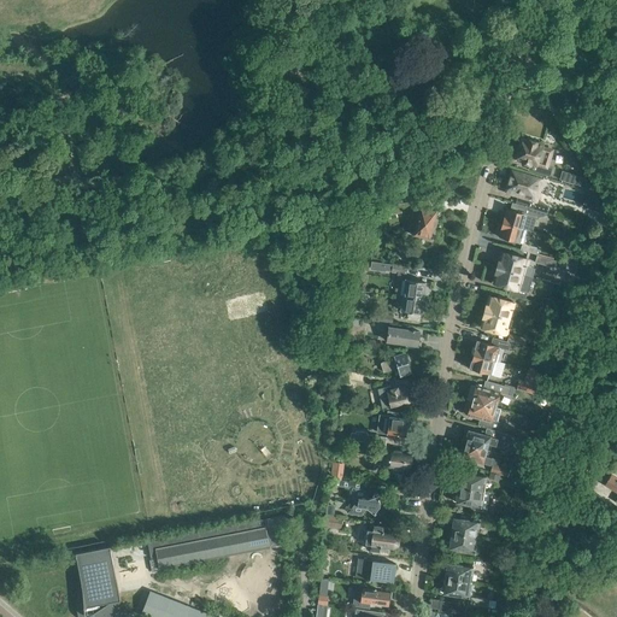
[(528,141),(527,140),(526,140),(523,139),(523,140),(522,139),(521,146),(519,153),(518,152),(516,159),(517,159),(517,160),(519,160),(522,162),(522,163),(530,165),(529,170),(550,176),(552,168),(547,166),(552,150),(542,147),(544,144),(529,139),(528,141)]
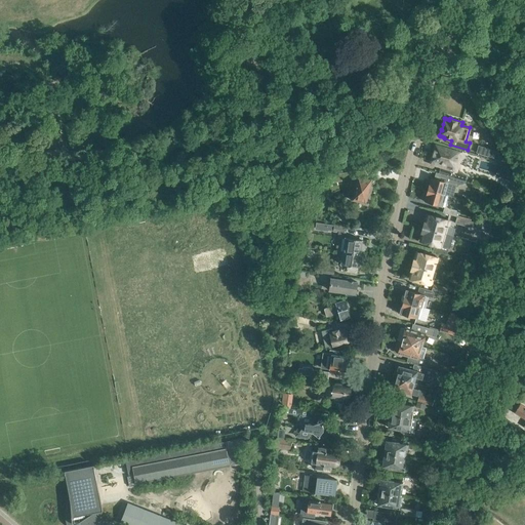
[(462,154),(450,150),(436,146),(431,164),(441,167),(439,173),(466,180),(468,175),(458,170),(462,154)]
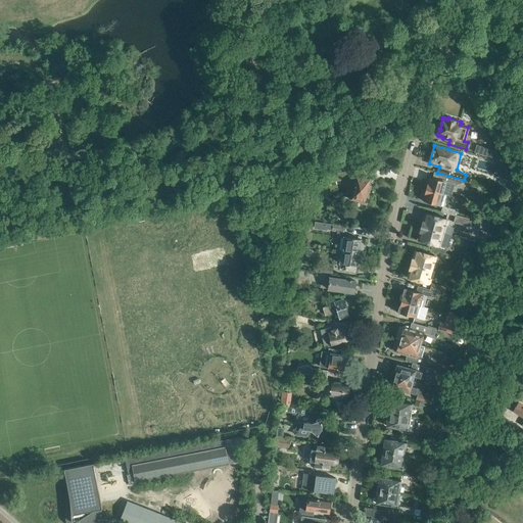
[(494,150),(488,148),(477,145),(475,151),(492,156),(494,150)]
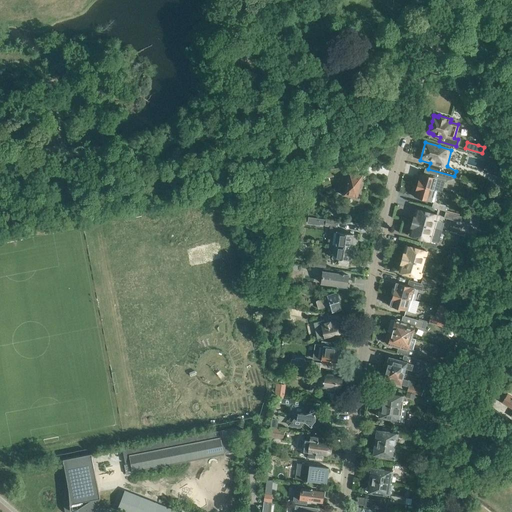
[(487,158),(483,172),(502,178),(492,160),(487,158)]
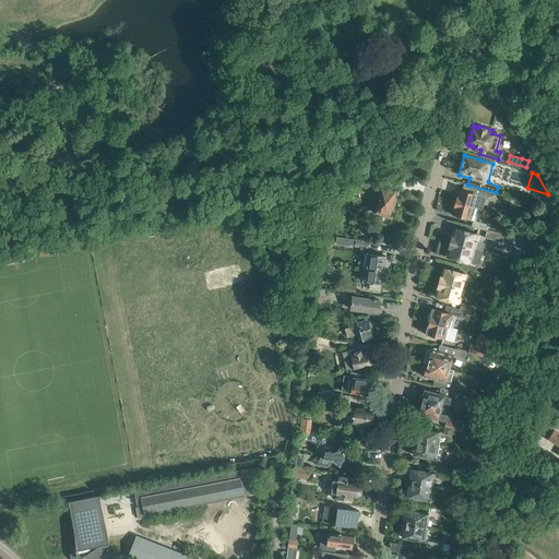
[(365,185),(353,187),(354,194),(372,190),(370,183),(365,185)]
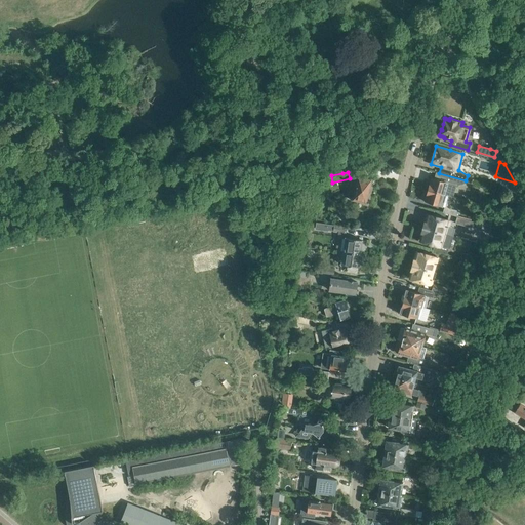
[(353,174),(351,183),(352,185),(356,186),(353,199),(363,202),(366,200),(367,194),(369,191),(369,188),(371,179),(358,176),(353,174)]
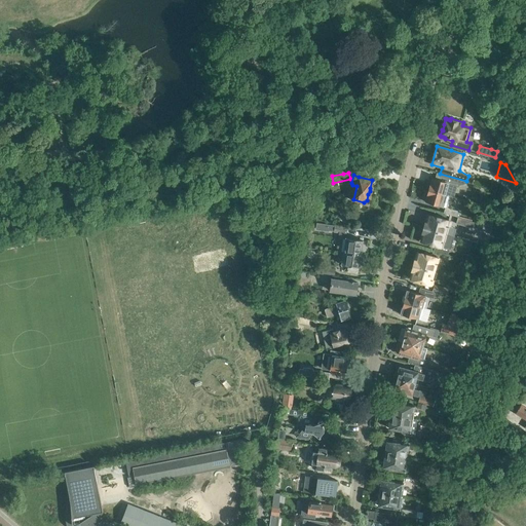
[(427,190),(449,195),(453,197),(457,185),(431,178),(430,182),(427,190)]
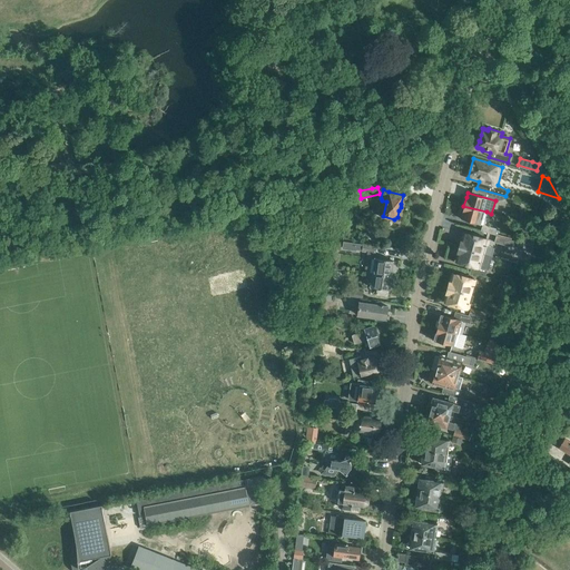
[(461,218),(481,224),(482,219),(484,220),(487,212),(463,206),(461,214),(462,214),(461,218)]
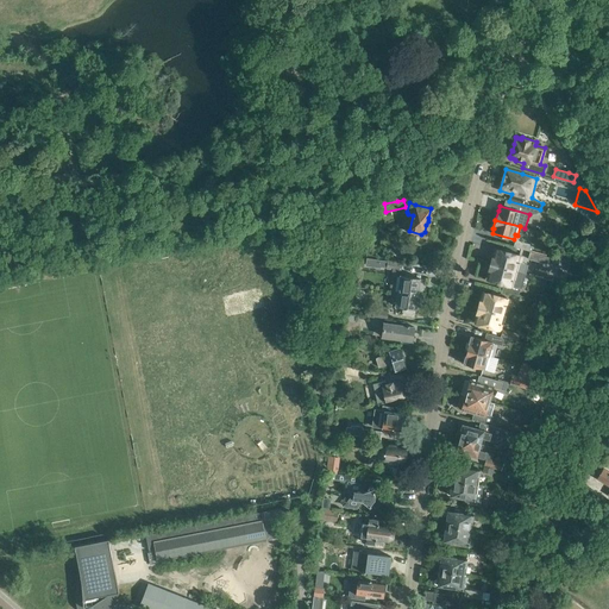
[(603,248),(608,233),(592,228),(589,243),(603,248)]
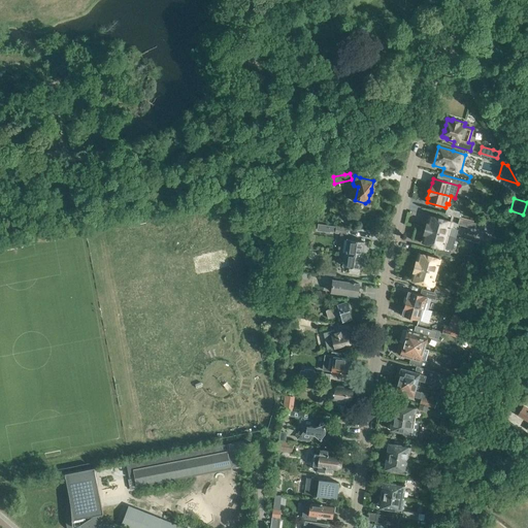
[(459,211),(448,208),(446,213),(458,218),(459,211)]
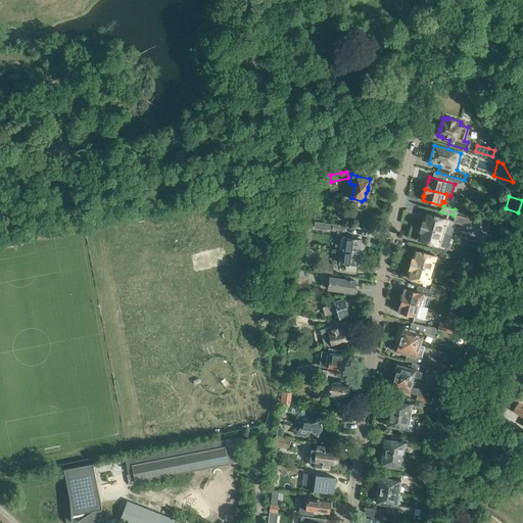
[(423,221),(421,226),(442,232),(445,220),(439,218),(439,217),(433,215),(432,216),(427,214),(425,221),(423,221)]
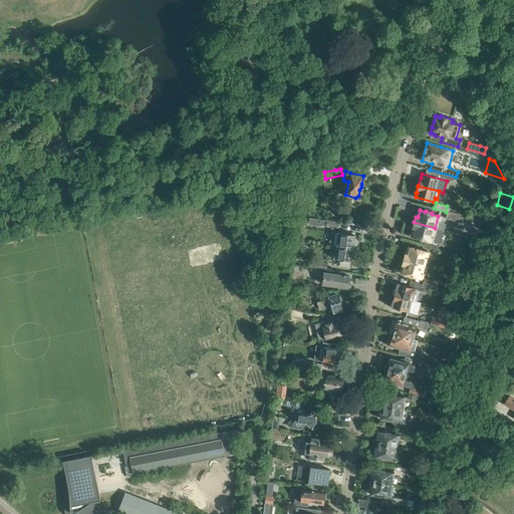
[(463,217),(447,213),(446,218),(462,223),(463,217)]
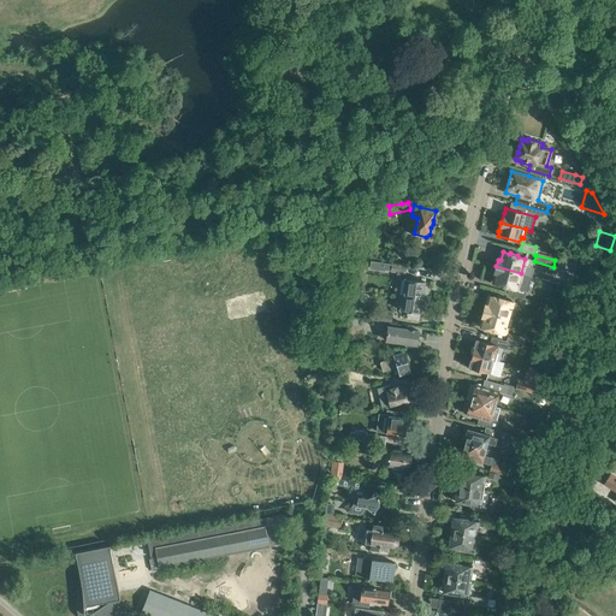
[(392,264),(391,272),(396,273),(394,294),(403,295),(422,298),(424,296),(425,295),(425,291),(424,290),(425,282),(406,278),(406,271),(407,266),(392,264)]
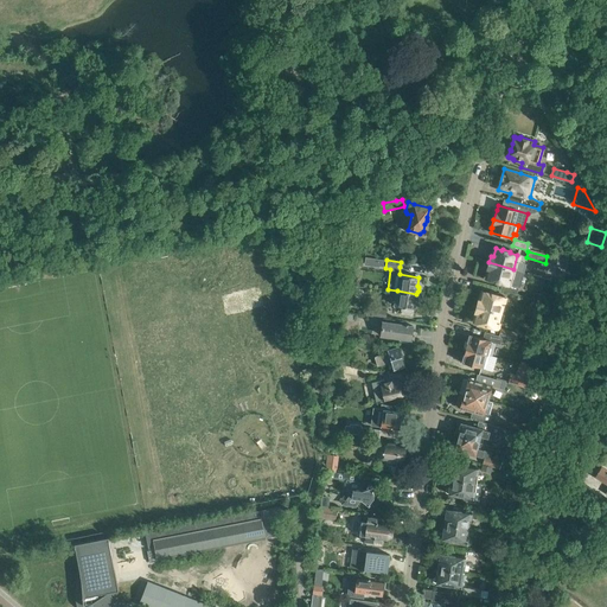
[(489,262),(486,269),(489,270),(486,278),(493,280),(493,281),(502,283),(502,282),(503,282),(502,291),(516,294),(518,287),(519,287),(524,273),(513,269),(489,262)]
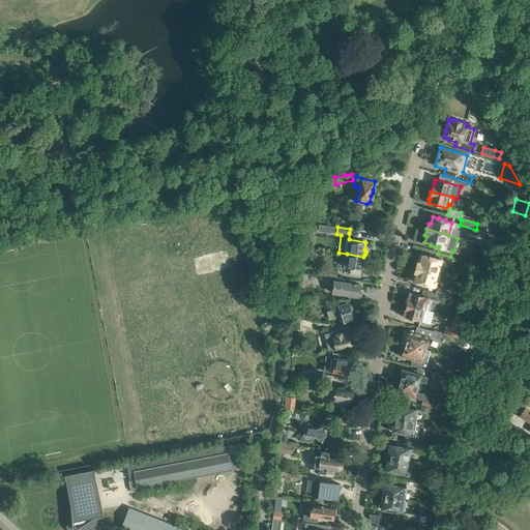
[(347,267),(351,267),(350,273),(361,275),(361,269),(362,269),(362,268),(363,266),(363,263),(363,262),(363,257),(347,254),(345,266),(347,267)]
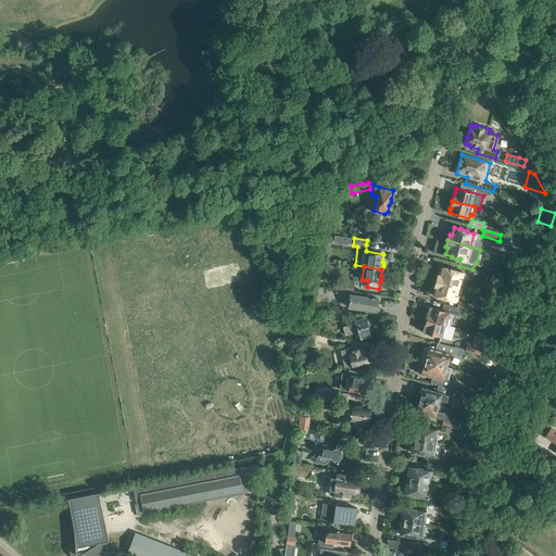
[(439,274),(437,280),(458,287),(463,273),(456,272),(456,270),(450,268),(449,269),(442,267),(440,275),(439,274)]
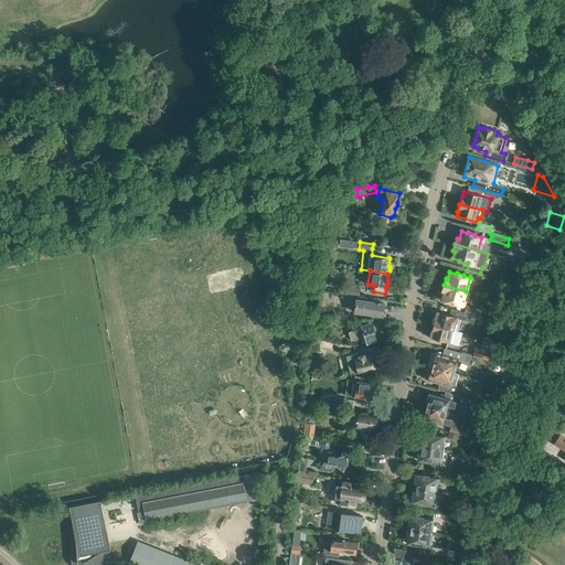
[(466,291),(444,285),(443,291),(444,291),(441,299),(448,301),(456,304),(462,305),(466,291)]
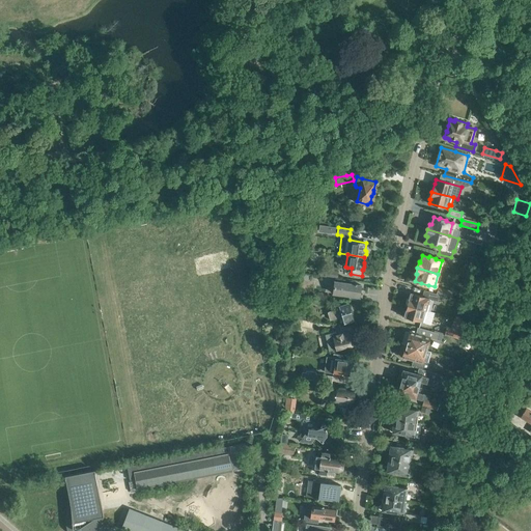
[(350,295),(350,296),(359,297),(361,285),(356,284),(356,283),(355,283),(355,284),(347,283),(344,282),(335,281),(333,294),(340,295),(340,294),(342,291),(348,292),(350,295)]
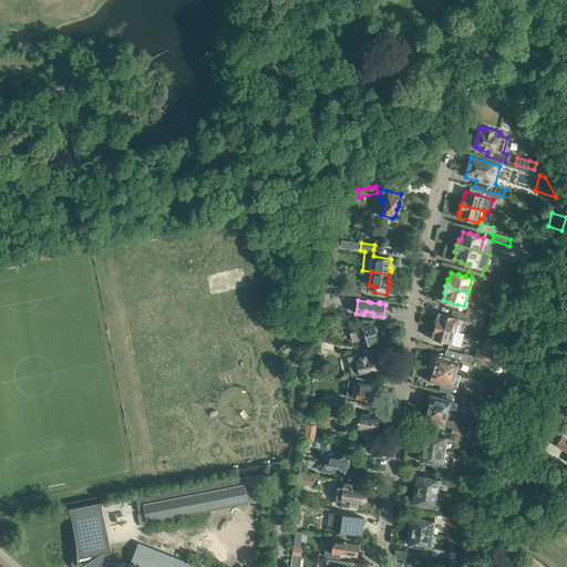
[(468,307),(467,307),(466,313),(482,318),(484,311),(468,307)]
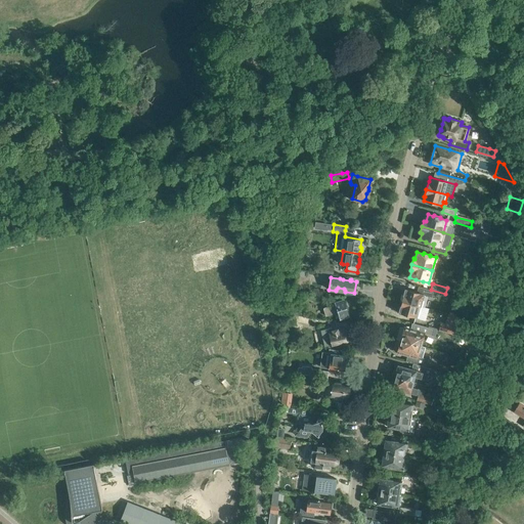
[(404,293),(401,301),(423,306),(425,299),(423,299),(424,295),(431,297),(433,291),(419,287),(418,293),(405,290),(404,294),(404,293)]
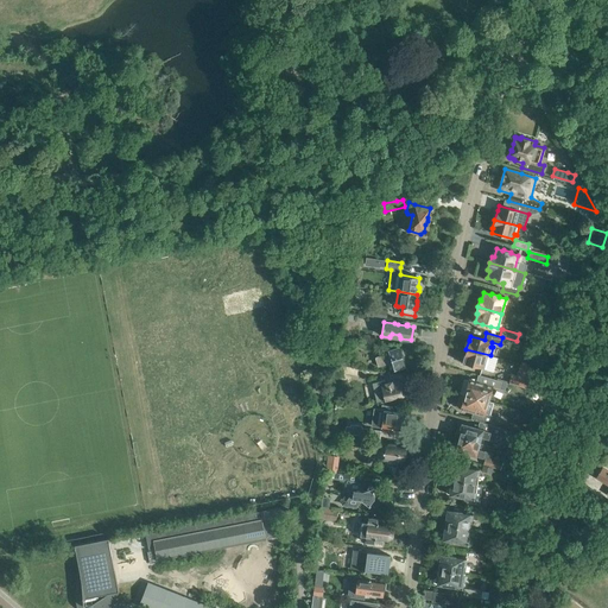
[(388,353),(388,354),(386,354),(375,358),(378,366),(388,362),(390,368),(396,367),(403,366),(403,363),(405,362),(400,350),(399,350),(398,348),(390,350),(391,352),(390,352),(390,353),(388,353)]
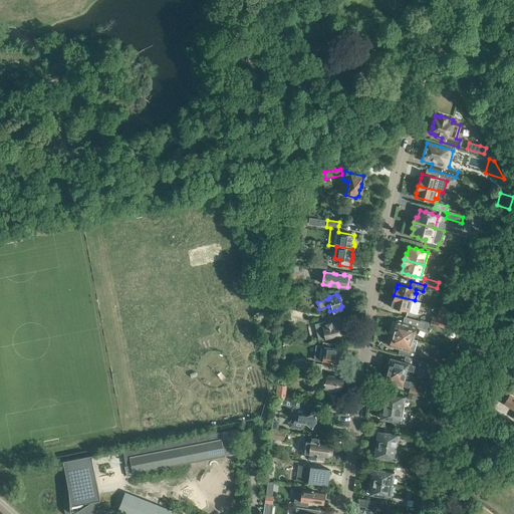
[(415,300),(394,295),(392,302),(393,302),(392,306),(410,312),(411,307),(412,308),(415,300)]
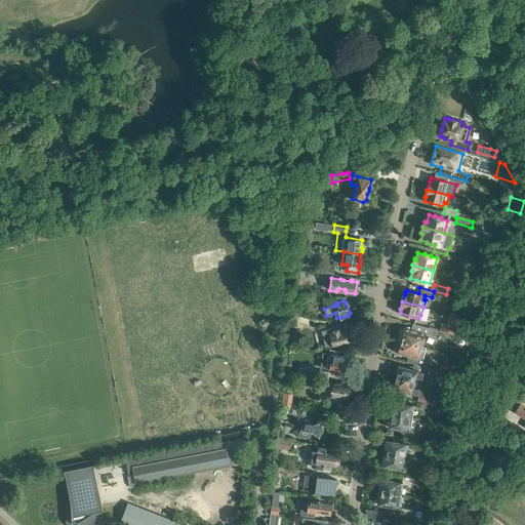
[(447,321),(457,324),(460,316),(453,314),(452,315),(449,314),(447,321)]
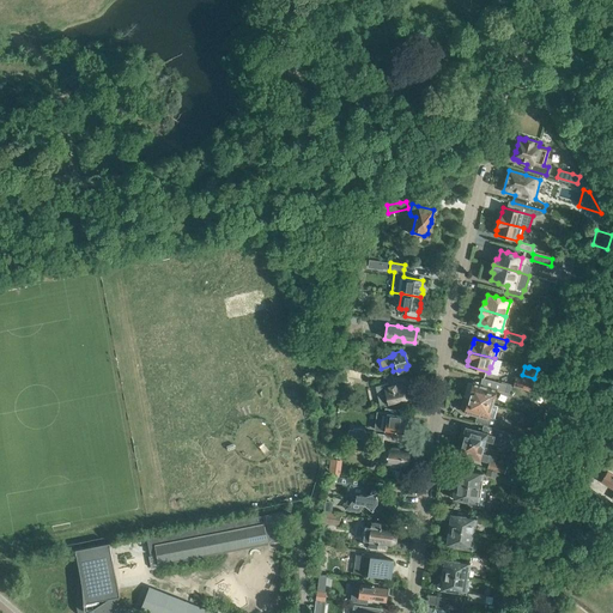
[(534,382),(533,381),(516,376),(513,386),(532,392),(534,382)]
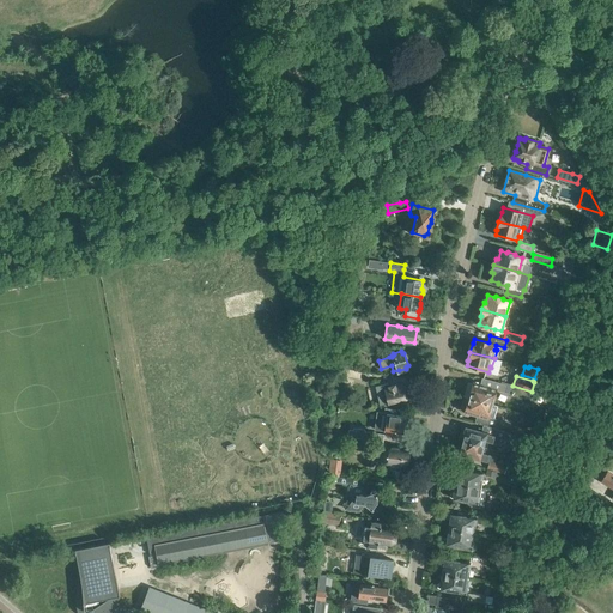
[(469,398),(492,404),(496,389),(509,393),(511,386),(483,377),(480,384),(473,382),(473,383),(468,382),(467,387),(466,387),(463,396),(469,398)]
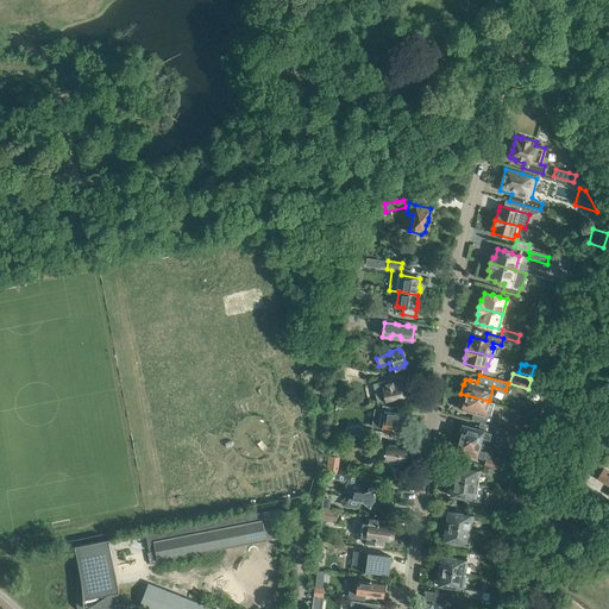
[(385,381),(374,384),(377,402),(385,400),(385,401),(405,396),(405,395),(406,393),(406,389),(403,388),(403,387),(402,387),(401,381),(387,384),(385,381)]
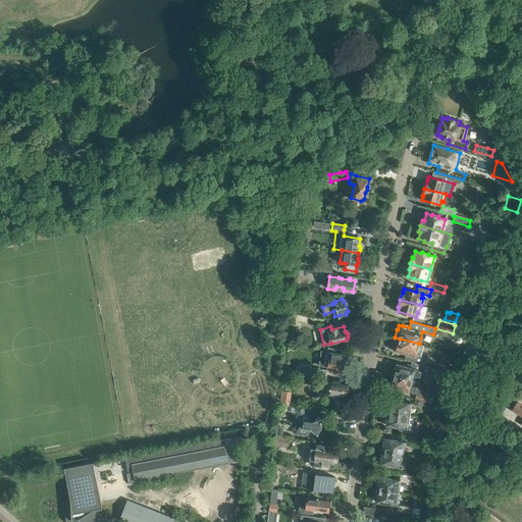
[(419,344),(400,338),(396,351),(406,354),(404,360),(417,363),(427,366),(429,360),(428,358),(416,355),(419,344)]
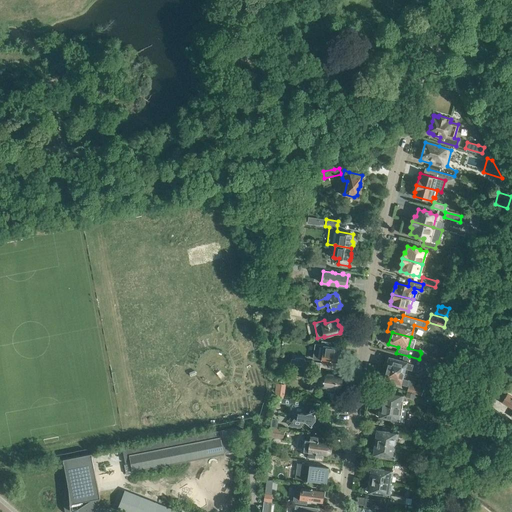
[(473,335),(461,332),(459,337),(471,341),(473,335)]
